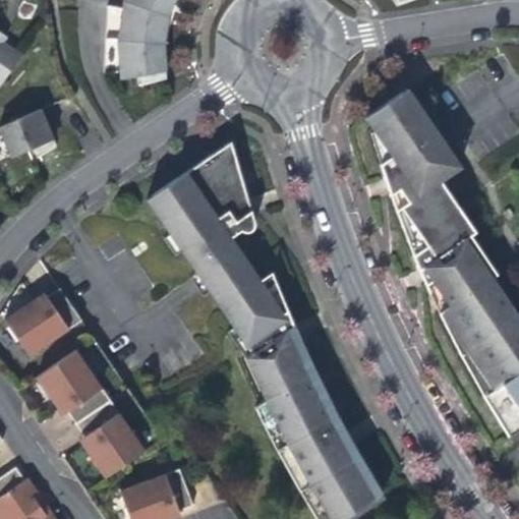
[(125,0),(126,0),(125,8),(119,39),(122,72),(123,78),(142,75),(164,72),(169,71),(169,68),(168,65),(167,40),(169,26),(172,14),(177,0),(125,0)]
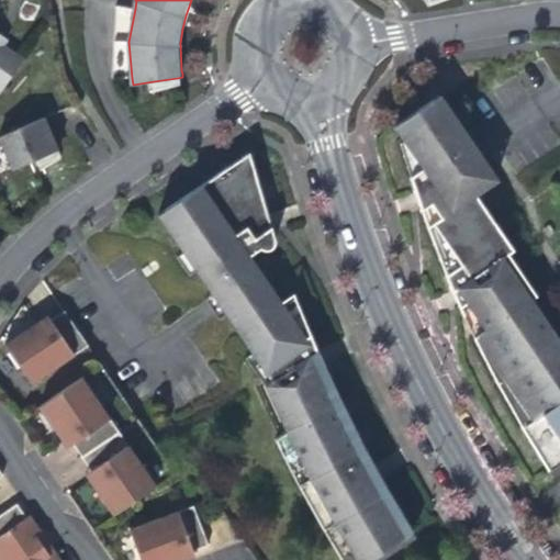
[(116,41),(129,42),(135,9),(119,6),(116,41)]
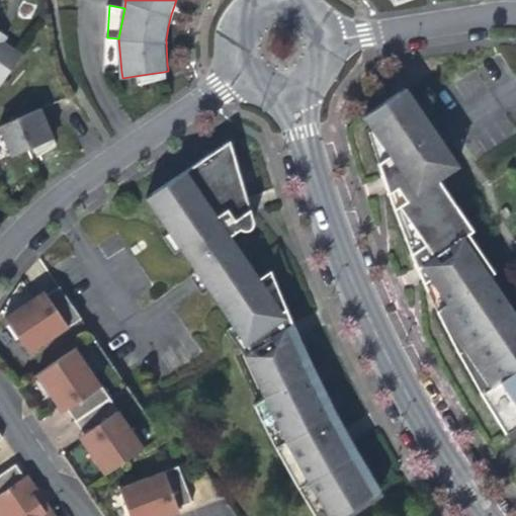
[(2,38),(4,34),(0,31),(0,83),(2,85),(24,55),(7,41),(2,38)]
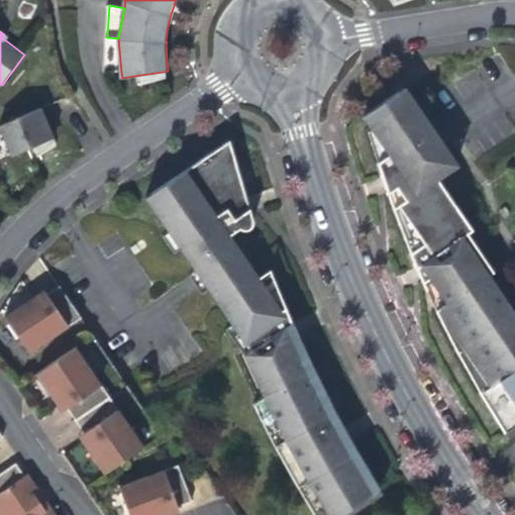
[(118,38),(107,37),(106,73),(121,72),(118,38)]
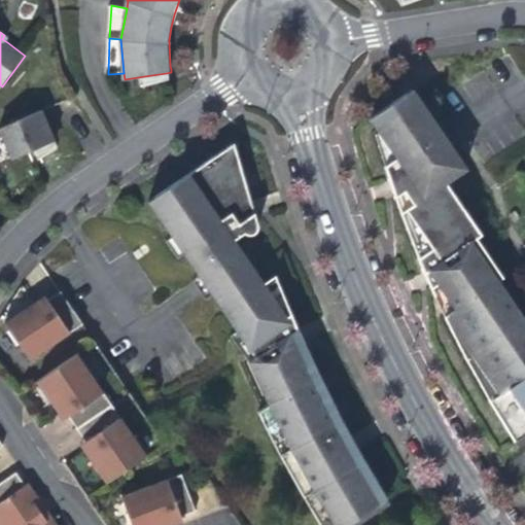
[(430,115),(413,91),(370,119),(379,133),(395,159),(385,166),(386,171),(387,175),(389,179),(390,183),(392,187),(393,193),(395,197),(405,191),(408,197),(413,204),(406,210),(432,249),(419,257),(420,261),(422,266),(424,271),(426,275),(427,279),(428,281),(430,285),(432,289),(435,286),(439,284),(443,291),(448,299),(455,310),(450,314),(477,353),(473,356),(498,395),(495,397),(523,439),(524,438),(524,338),(517,326),(524,321),(524,317),(500,280),(505,277),(479,238),(483,235),(448,182),(467,169),(453,149),(450,143),(444,135),(430,115)]
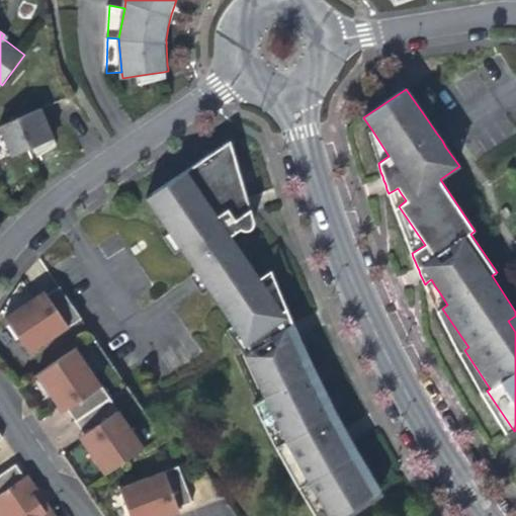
[(56,140),(44,109),(1,127),(14,157),(31,150),(35,148),(56,140)]
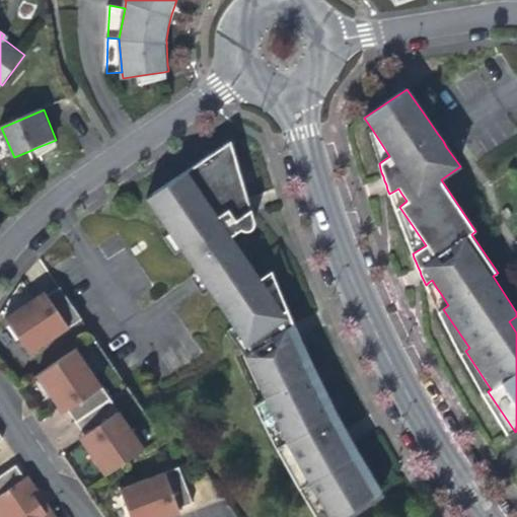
[(241,177),(230,142),(146,200),(169,234),(180,250),(183,254),(198,275),(208,289),(234,328),(251,353),(252,355),(279,392),(266,400),(291,451),(294,457),(285,463),(313,512),(321,507),(327,516),(345,516),(381,493),(357,451),(348,457),(343,451),(331,434),(336,431),(337,431),(338,430),(339,430),(339,429),(340,428),(341,427),(341,426),(341,425),(341,424),(341,423),(341,422),(341,421),(341,420),(340,418),(335,408),(329,398),(328,396),(323,386),(319,377),(314,367),(310,357),(306,347),(302,338),(298,327),(295,317),(291,307),(288,309),(283,312),(282,310),(270,292),(265,286),(231,237),(239,231),(240,232),(241,232),(242,232),(243,232),(244,232),(245,232),(246,232),(247,232),(248,232),(248,231),(249,231),(250,231),(250,230),(251,230),(251,229),(252,229),(252,228),(253,227),(253,226),(254,225),(254,224),(254,223),(254,222),(254,221),(251,211),(248,200),(244,189),(241,177)]
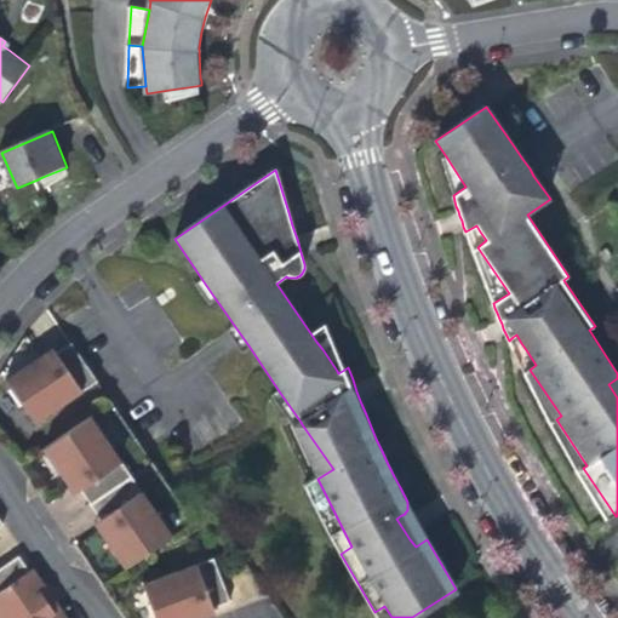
[(209,305),(216,299),(202,280),(195,285),(209,305)]
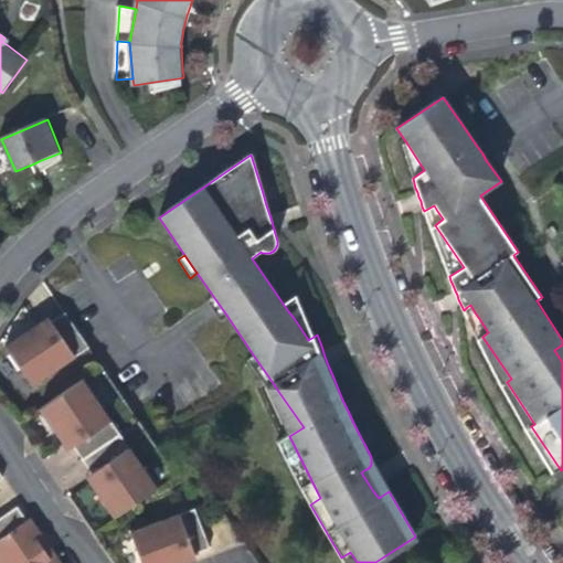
[(214,314),(219,320),(226,315),(215,299),(208,304),(214,314)]
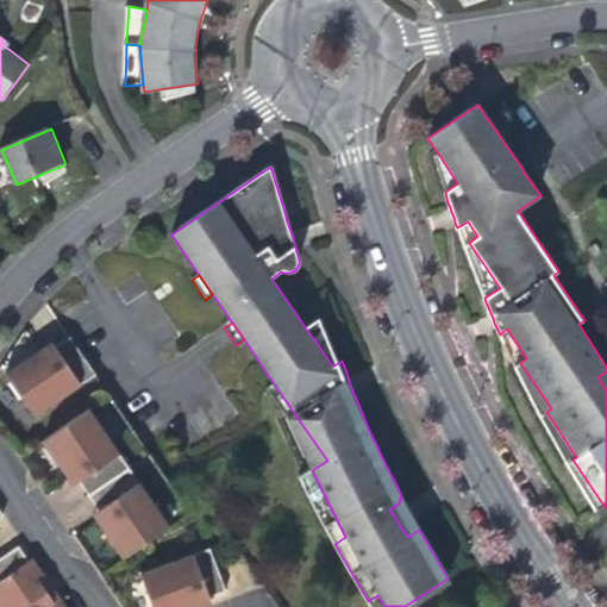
[(323,327),(311,336),(317,343),(331,364),(332,367),(338,363),(337,360),(336,357),(332,349),(329,339),(324,331),(323,327)]
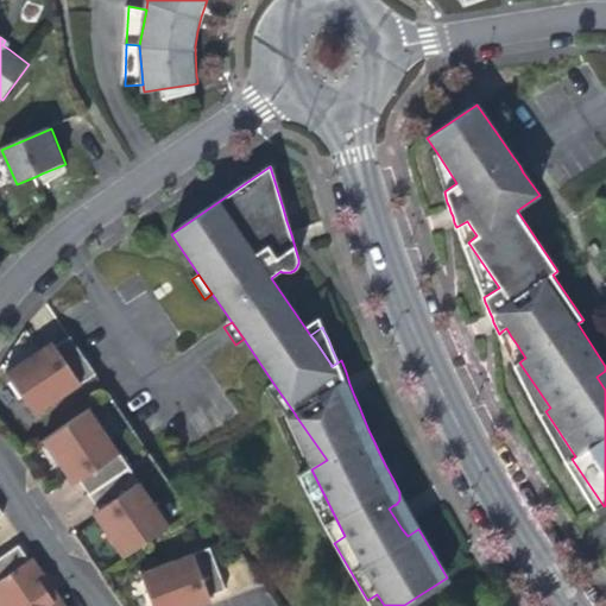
[(94,376),(69,339),(55,348),(48,353),(44,348),(4,376),(33,417),(94,376)]
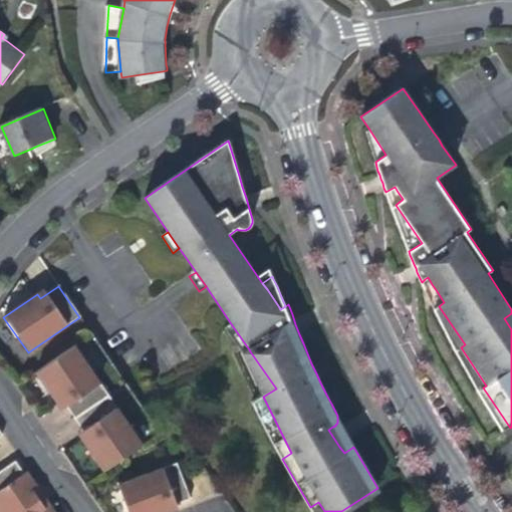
[(74,348),(35,375),(52,401),(57,408),(62,404),(66,409),(74,421),(108,398),(99,386),(97,387),(85,368),(87,366),(74,348)]
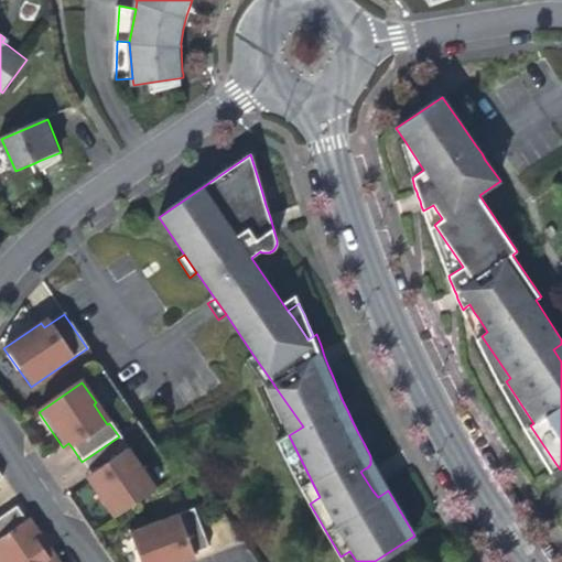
[(119,436),(82,462),(92,476),(95,482),(89,486),(112,521),(157,492),(142,471),(140,473),(127,452),(129,451),(119,436)]
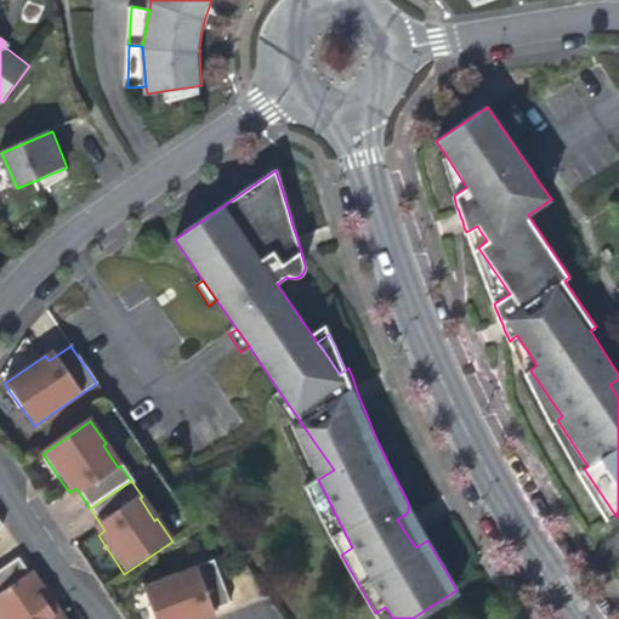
[(75,488),(69,493),(73,499),(80,494),(75,488)]
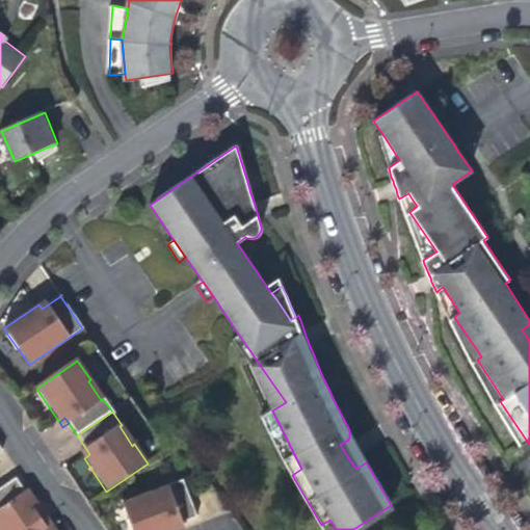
[(86,449),(80,453),(84,458),(89,454),(86,449)]
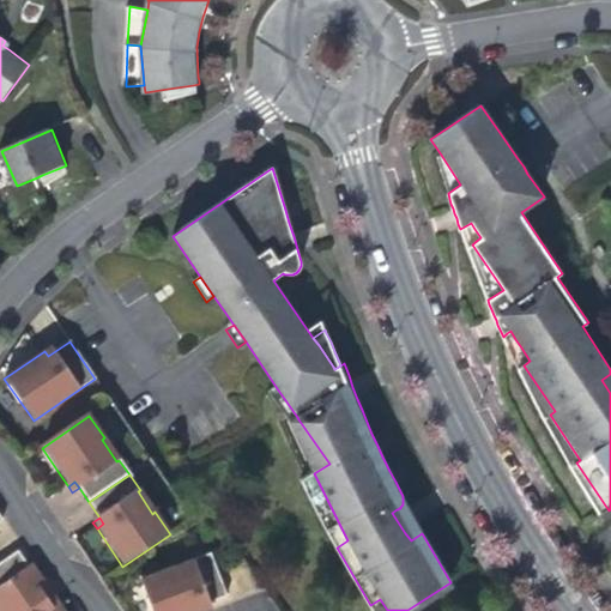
[(38,584),(19,554),(0,567),(0,610),(64,610),(49,590),(43,580),(38,584)]
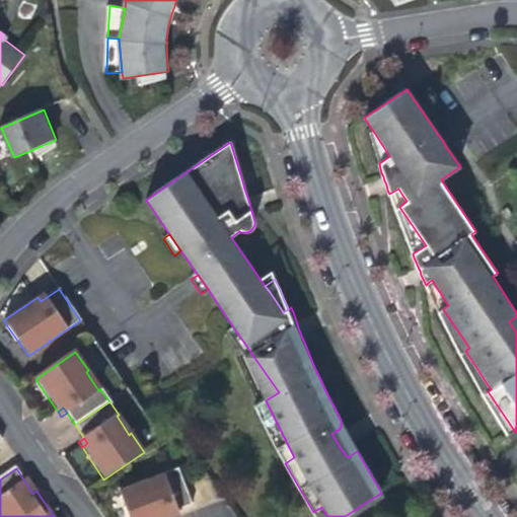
[(119,493),(128,516),(172,516),(171,514),(177,512),(192,506),(177,469),(119,493)]
